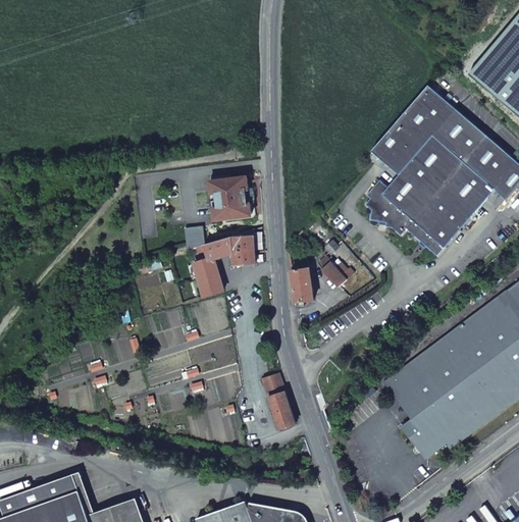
[(518,10),(467,74),(518,116),(518,10)]
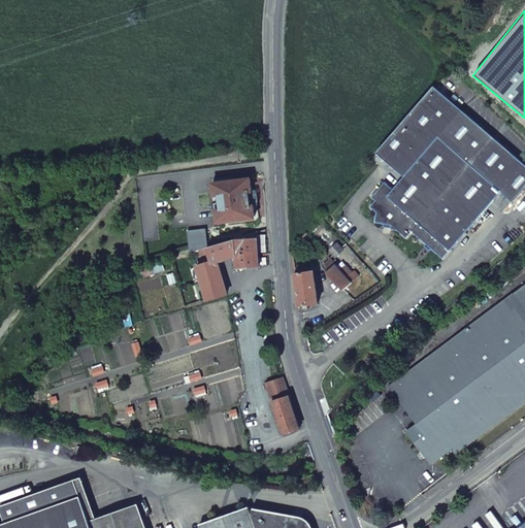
[(524,185),(524,164),(432,86),(374,152),(402,175),(391,189),(382,180),(368,195),(372,199),(367,204),(373,210),(372,220),(389,221),(388,228),(395,229),(403,237),(408,232),(439,258),(499,191),(512,201),(524,185)]
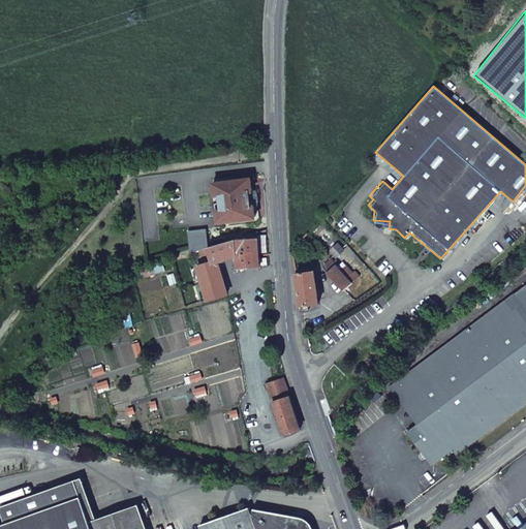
[(211,197),(210,198),(211,213),(213,213),(213,215),(215,214),(216,222),(217,224),(251,219),(252,218),(248,182),(246,180),(213,184),(211,186),(212,195),(210,195),(211,197)]
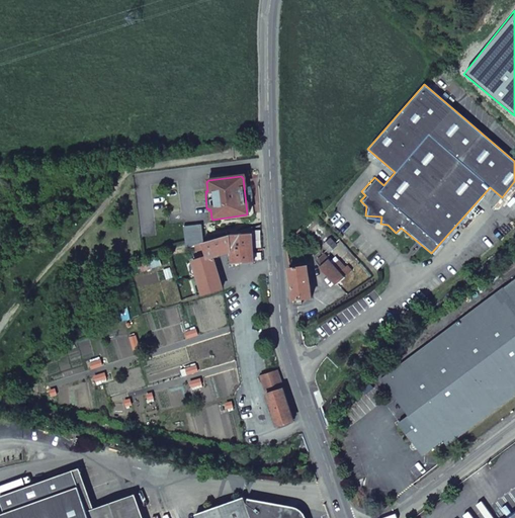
[(181,228),(184,248),(193,245),(200,243),(198,227),(181,228)]
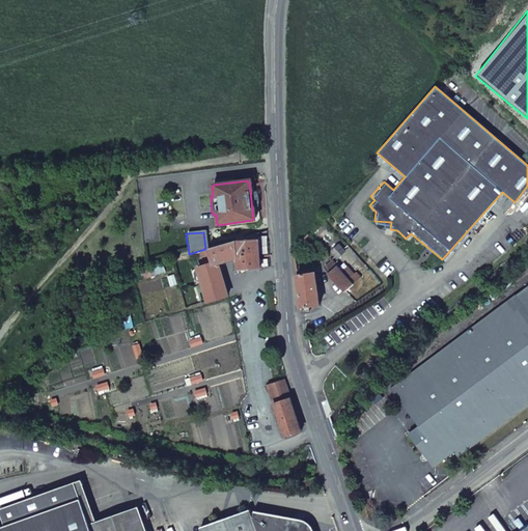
[(196,269),(205,304),(225,297),(216,263),(235,257),(237,270),(258,269),(255,234),(242,239),(242,241),(232,242),(205,249),(198,251),(201,259),(203,258),(209,257),(211,264),(205,267),(196,269)]
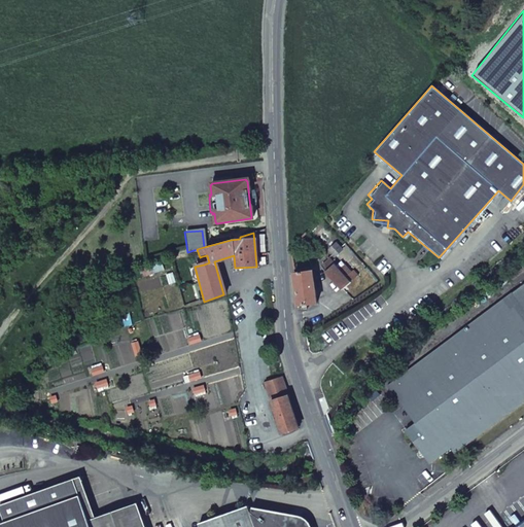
[(339,250),(334,244),(327,249),(333,255),(339,250)]
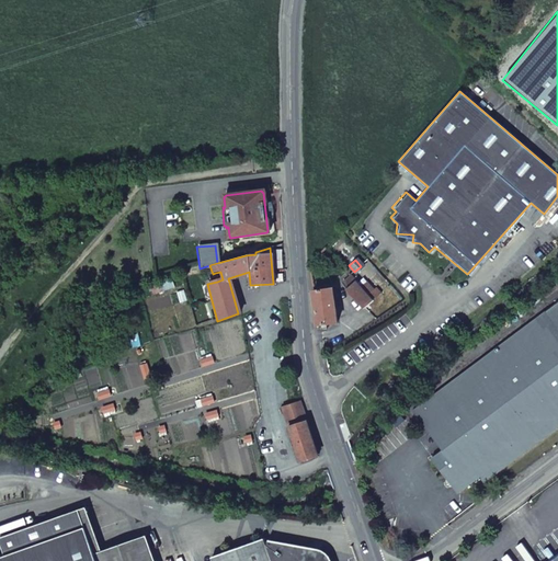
[(371,299),(378,292),(374,286),(366,294),(349,274),(341,279),(346,286),(344,288),(361,307),(371,299)]
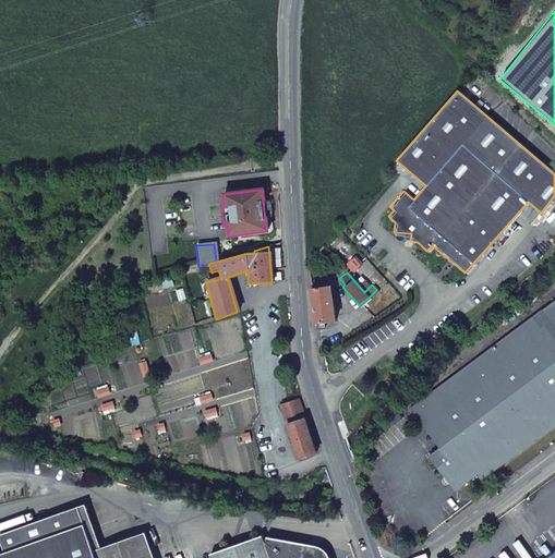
[(161,290),(159,282),(149,284),(152,293),(161,290)]
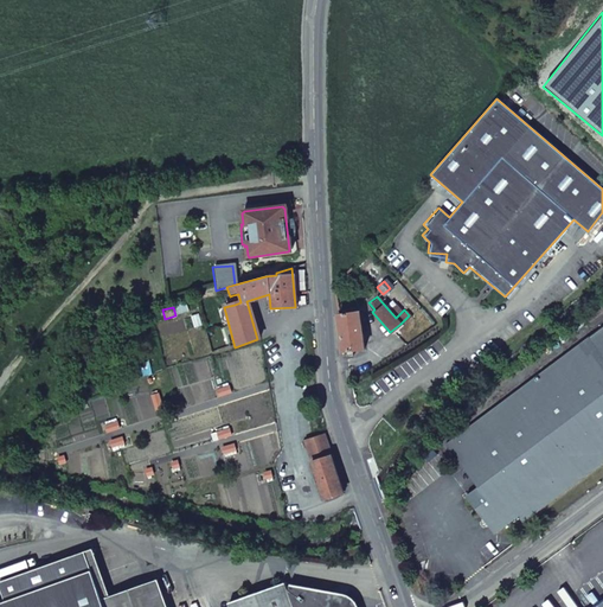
[(344,351),(351,350),(361,347),(357,310),(337,313),(335,313),(341,351),(344,351)]
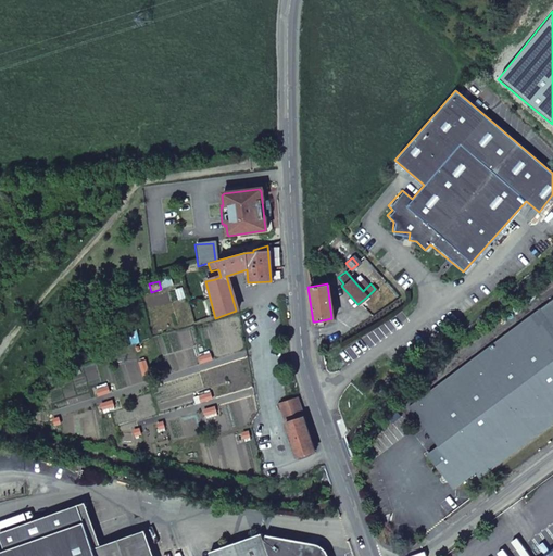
[(130,299),(124,300),(123,300),(126,314),(133,313),(130,299)]
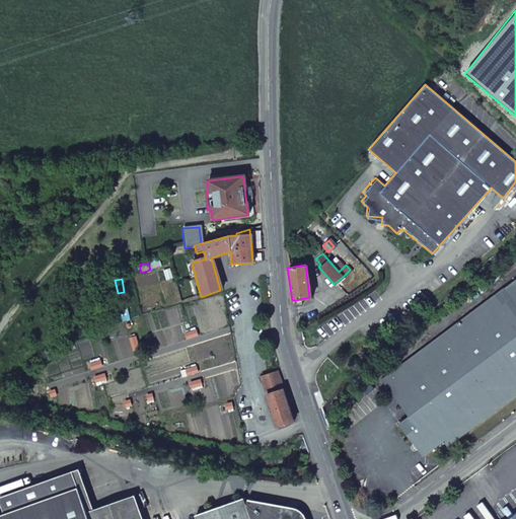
[(515,390),(515,302),(504,285),(380,374),(394,394),(404,387),(418,405),(408,413),(397,420),(421,452),(442,438),(445,443),(515,390)]
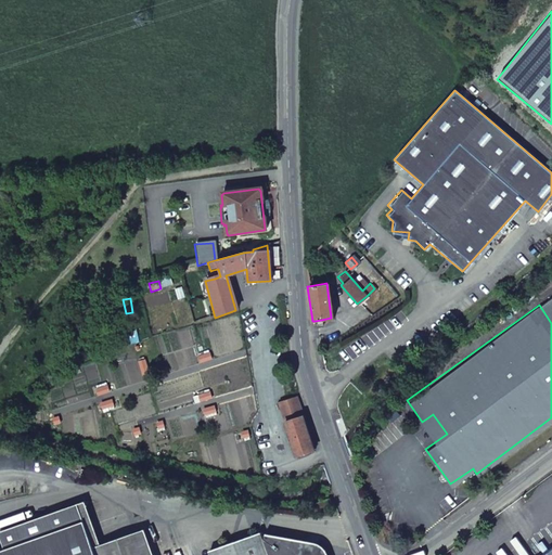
[(295,398),(274,404),(277,410),(279,409),(296,456),(313,450),(295,398)]
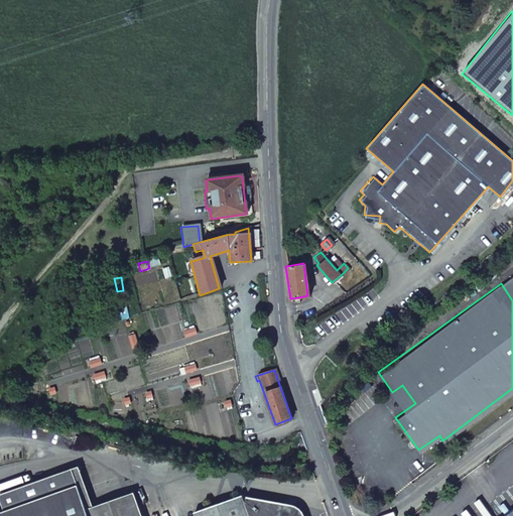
[(402,385),(392,392),(405,410),(415,403),(402,385)]
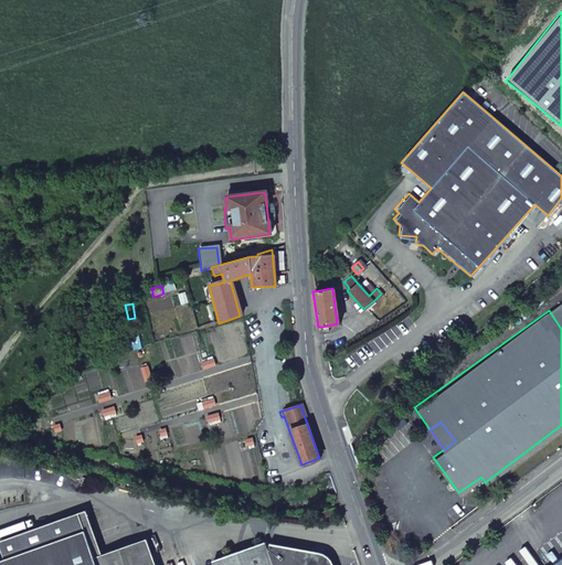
[(333,507),(315,513),(317,521),(337,514),(333,507)]
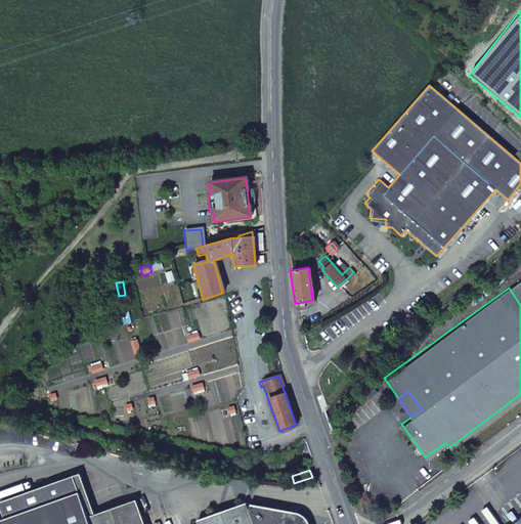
[(79,473),(72,475),(86,517),(92,514),(79,473)]
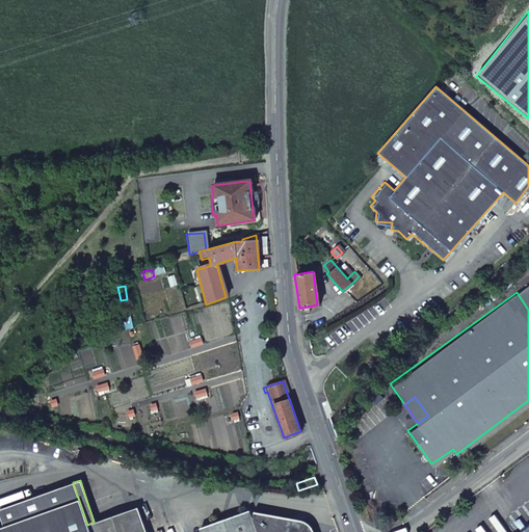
[(0,531),(289,531),(298,529),(299,525),(286,522),(252,515),(249,514),(248,509),(199,528),(200,531),(89,531),(87,525),(73,482),(0,507),(0,514),(4,526),(0,527),(0,531)]
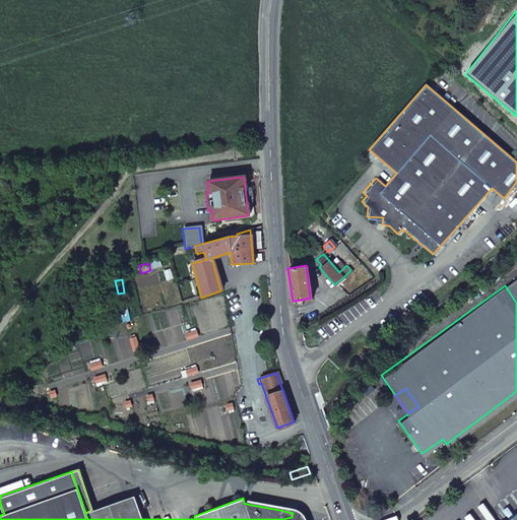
[(91,510),(85,513),(87,519),(142,519),(134,496),(91,510)]
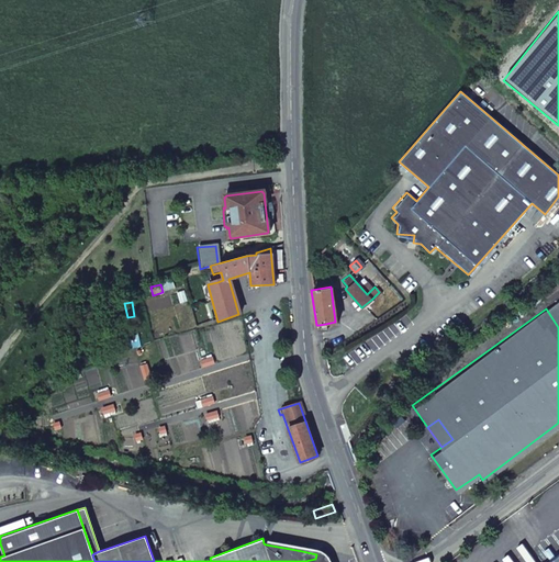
[(322,550),(267,538),(266,544),(302,551),(316,554),(315,559),(305,561),(330,561),(326,553),(322,550)]
